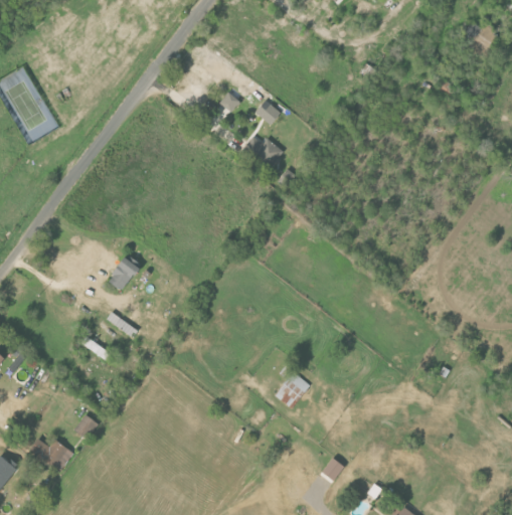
[(469,42),(481,54),(493,43),(469,18),(457,29),(469,42)]
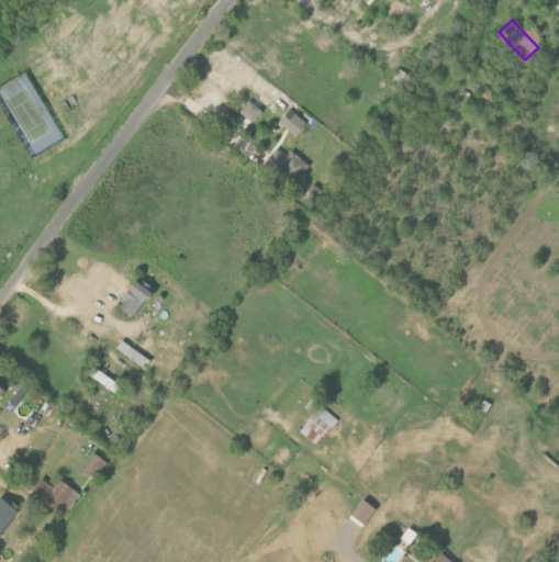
[(474,98),(492,107),(498,96),(480,87),(474,98)]
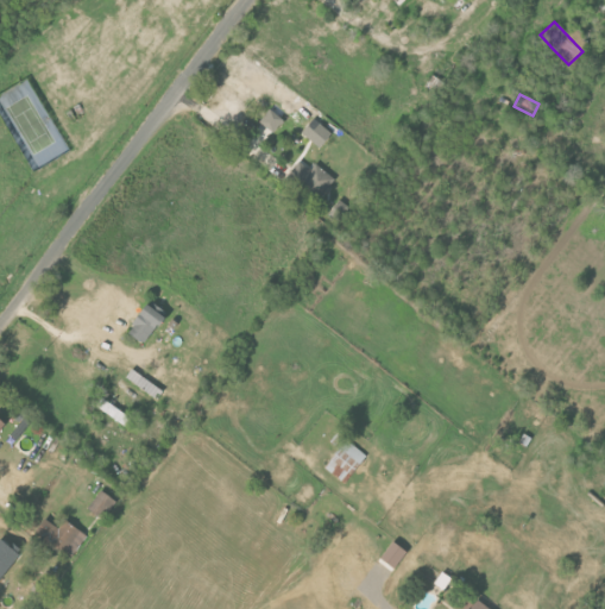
[(258,123),(271,135),(283,121),(269,110),(258,123)]
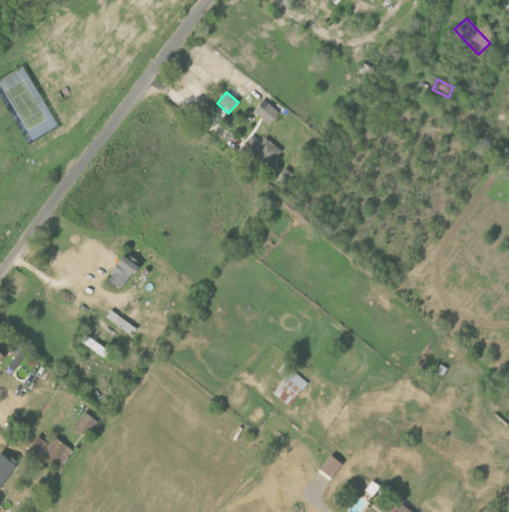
[(268,172),(280,149),(262,139),(261,142),(246,134),(235,154),(268,172)]
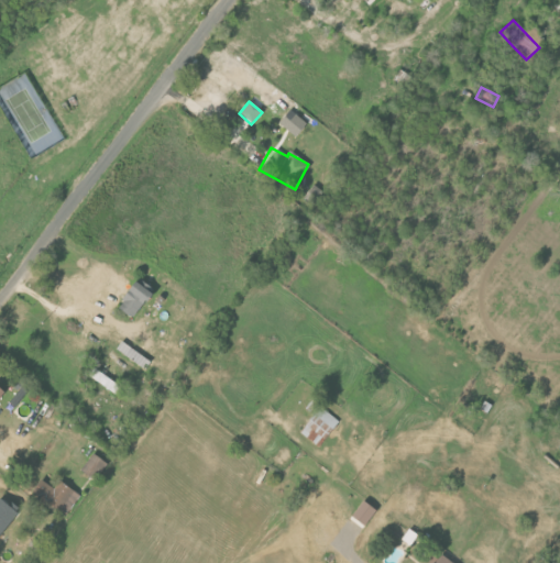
[(153,295),(136,282),(117,307),(133,319),(153,295)]
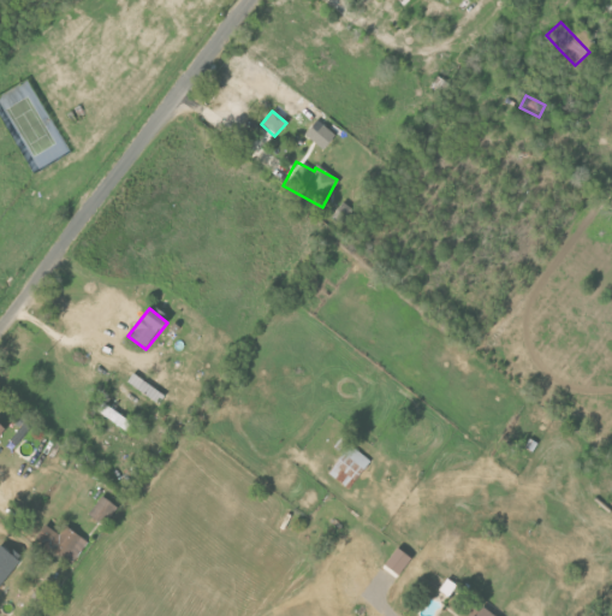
[(126,432),(132,422),(100,402),(94,412),(126,432)]
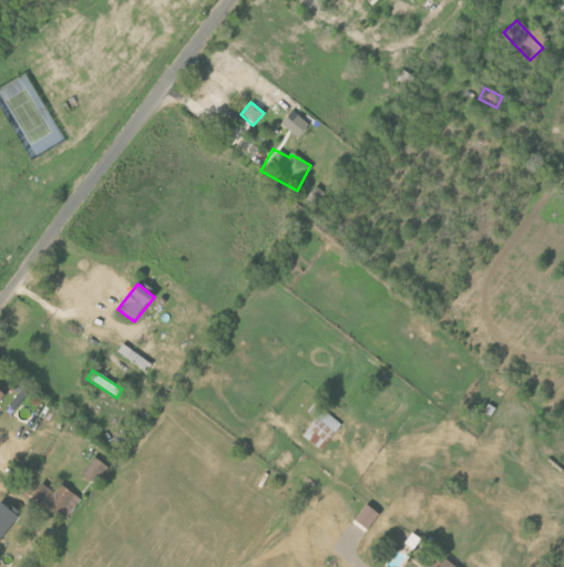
[(314,418),(300,435),(319,450),(339,423),(313,402),(306,411),(314,418)]
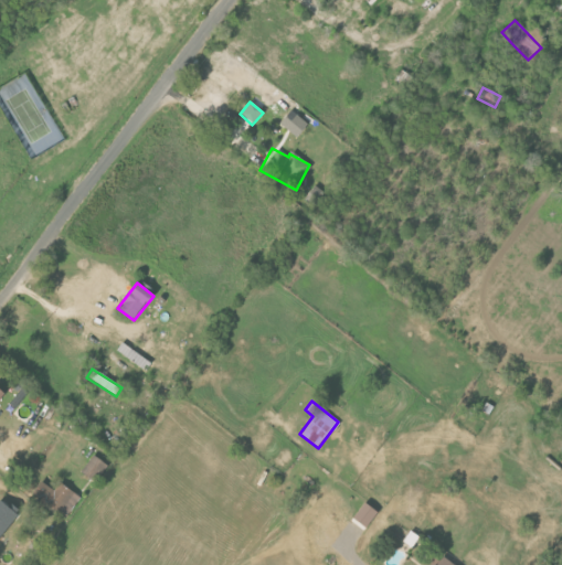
[(107,466),(94,454),(80,470),(94,482),(107,466)]
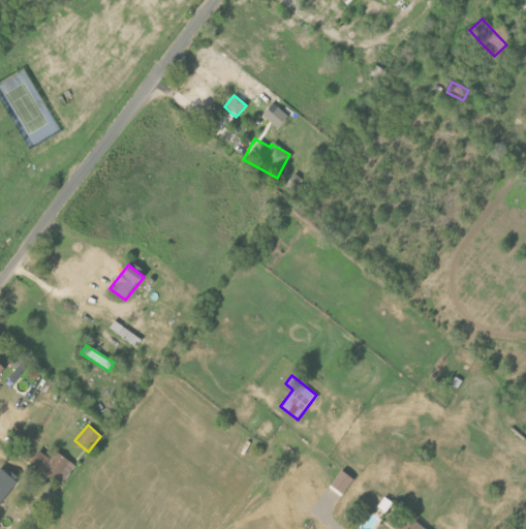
[(29,463),(61,484),(74,463),(55,452),(51,459),(37,449),(29,463)]
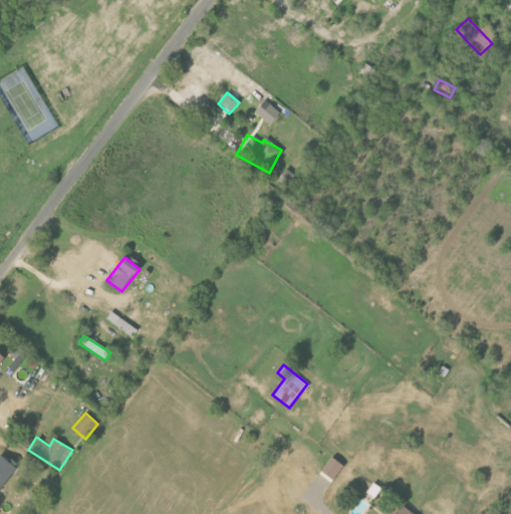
[(0,486),(16,467),(0,454),(0,486)]
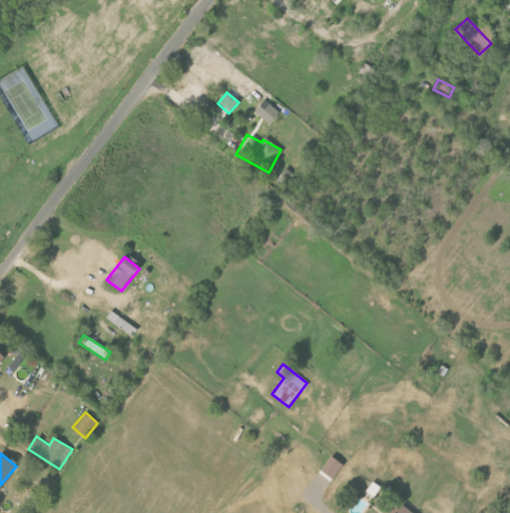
[(395,512),(389,512),(388,512),(386,512),(413,512),(401,504),(395,512)]
